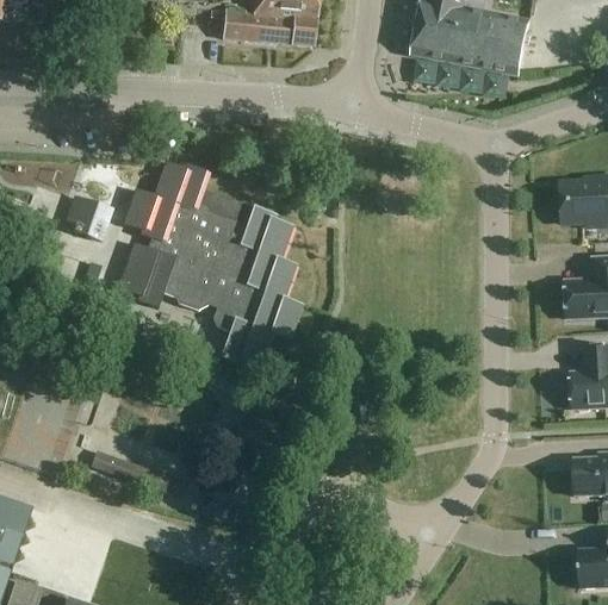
[(23,4),(23,0),(0,0),(0,18),(8,19),(10,2),(23,4)]
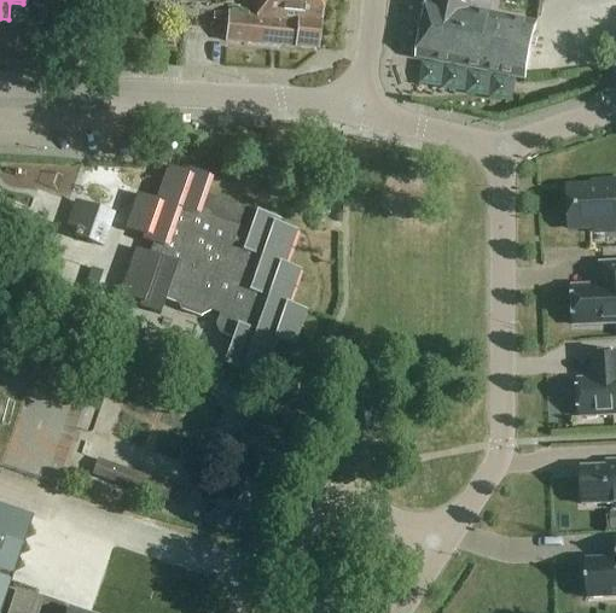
[(321,41),(325,0),(262,0),(261,12),(231,10),(228,39),(315,46),(321,41)]
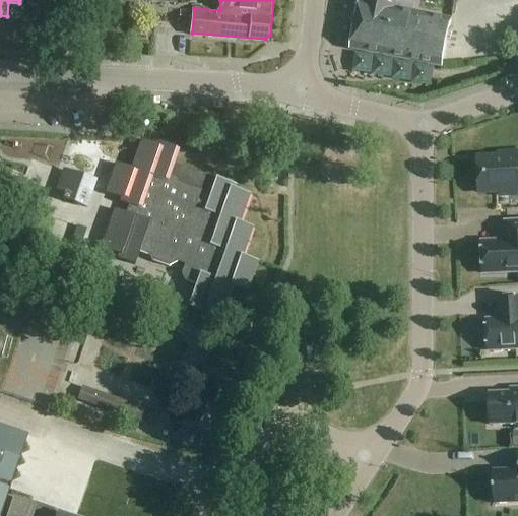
[(401,6),(402,0),(362,0),(352,46),(443,64),(453,16),(401,6)]
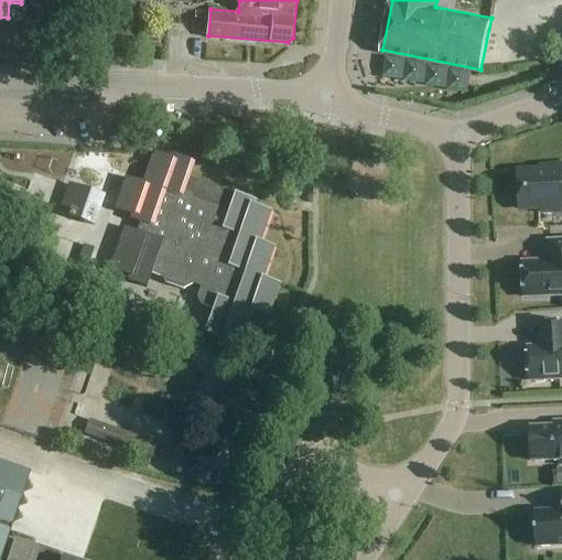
[(249,117),(249,108),(235,107),(234,117),(249,117)]
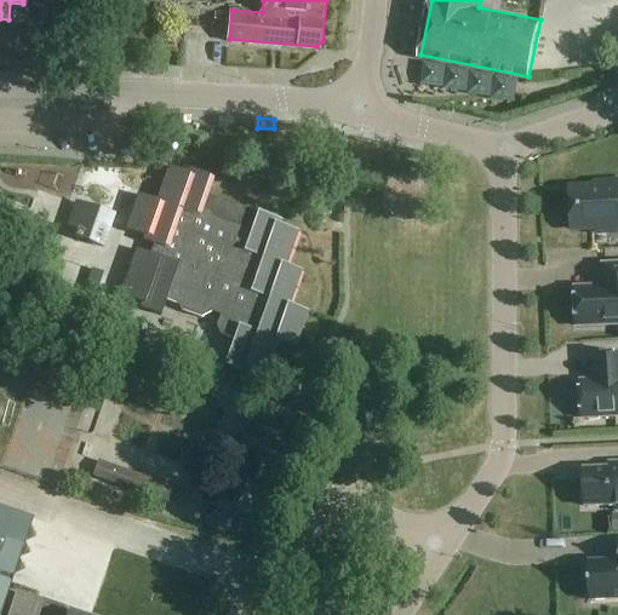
[(83,150),(0,149),(0,178),(83,179),(83,150)]
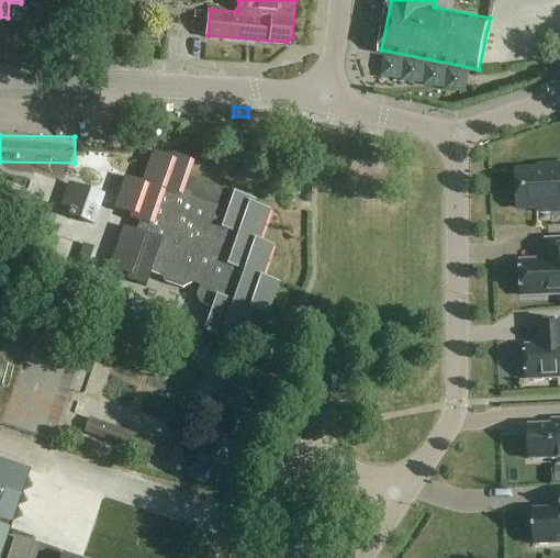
[(264,238),(275,208),(259,202),(260,198),(237,190),(189,174),(194,157),(174,149),(171,155),(153,148),(143,179),(127,174),(116,205),(133,211),(131,215),(142,220),(138,229),(127,224),(113,266),(131,271),(130,277),(152,285),(157,270),(169,275),(171,280),(186,286),(194,283),(196,280),(203,283),(200,293),(203,301),(212,304),(204,327),(226,335),(227,331),(245,337),(255,307),(270,312),(281,279),(266,275),(277,244),(264,238)]
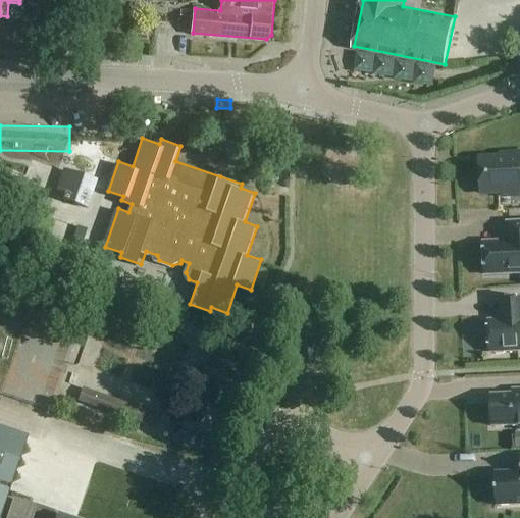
[(519,149),(510,150),(510,154),(481,156),(483,191),(513,189),(513,194),(519,193),(519,149)]
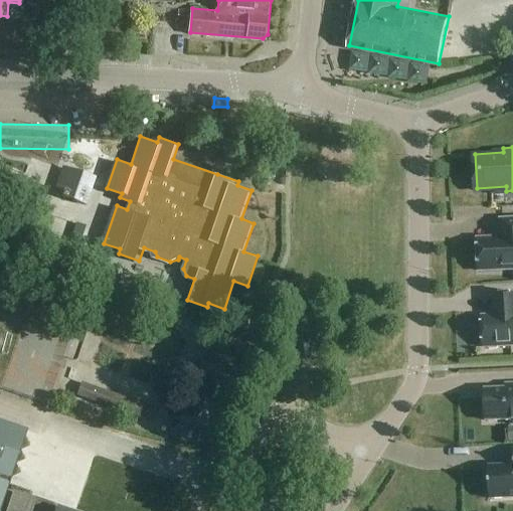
[(88,202),(97,174),(62,163),(53,191),(88,202)]
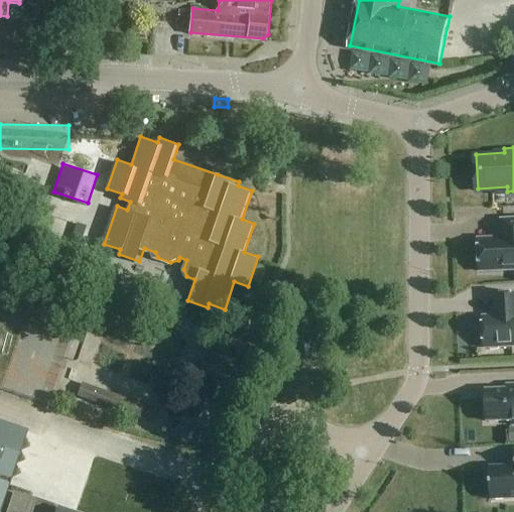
[(513,217),(503,218),(504,236),(480,237),(481,269),(513,267),(513,217)]
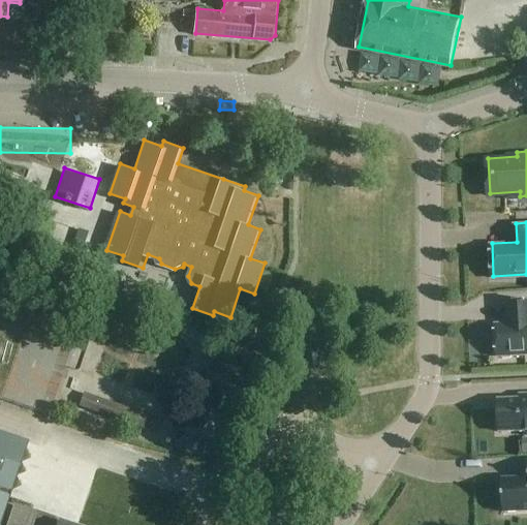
[(78,260),(88,227),(76,223),(65,256),(78,260)]
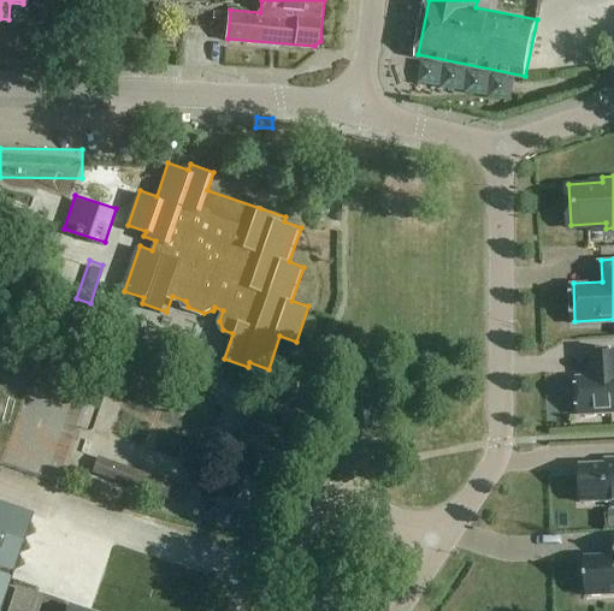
[(613,349),(591,350),(592,374),(578,375),(579,411),(583,411),(586,414),(595,414),(597,411),(613,409),(613,349)]
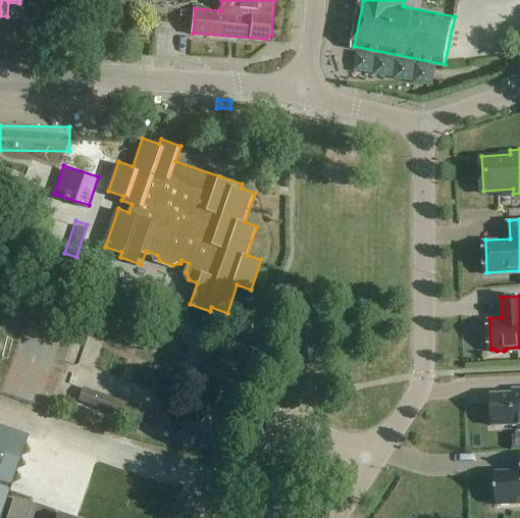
[(519,391),(494,393),(495,424),(519,422),(519,391)]
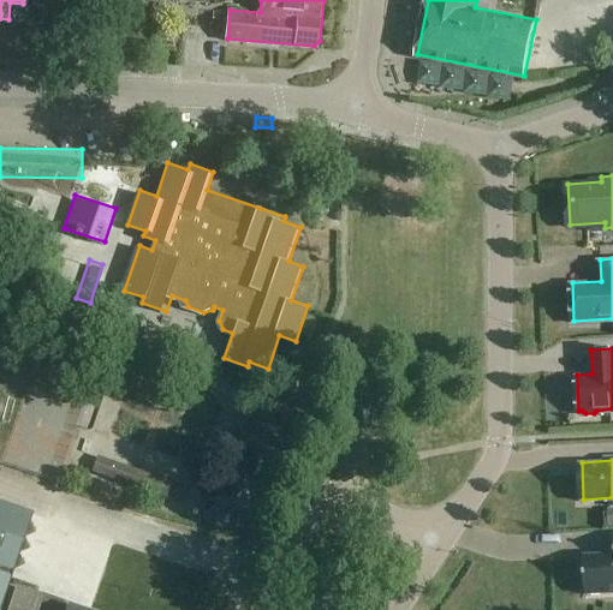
[(0,609),(34,510),(0,498),(0,609)]
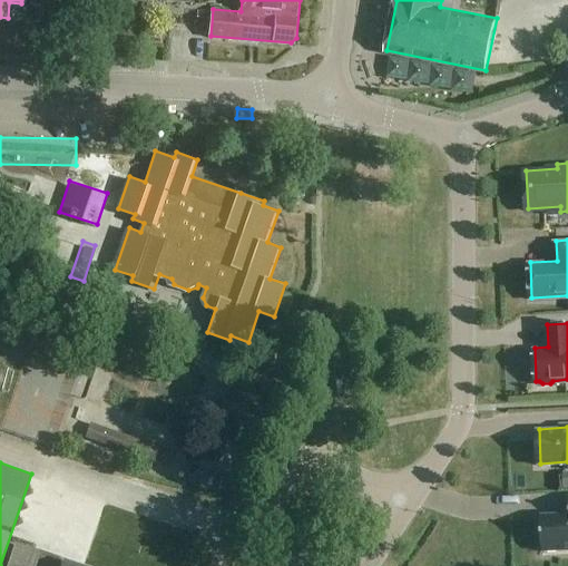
[(542,550),(567,548),(567,511),(540,513),(542,550)]
